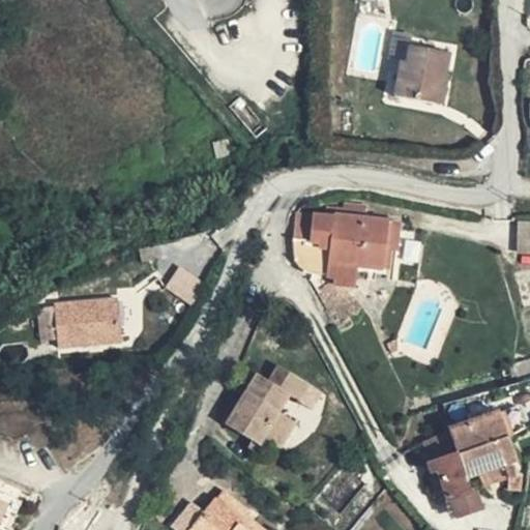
[(393,95),(434,101),(440,71),(447,72),(451,51),(409,45),(406,59),(400,58),(393,95)]
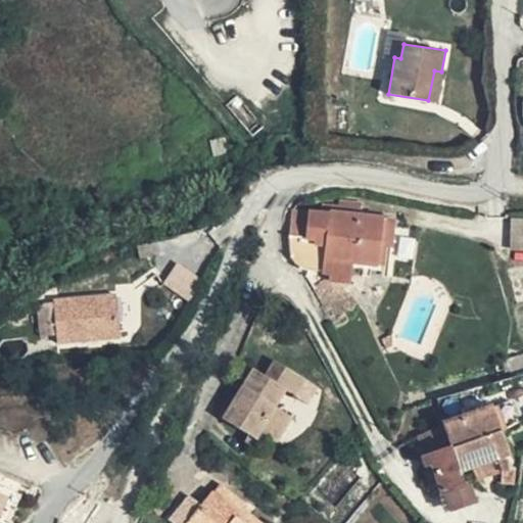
[(434,70),(428,100),(436,102),(441,72),(434,70)]
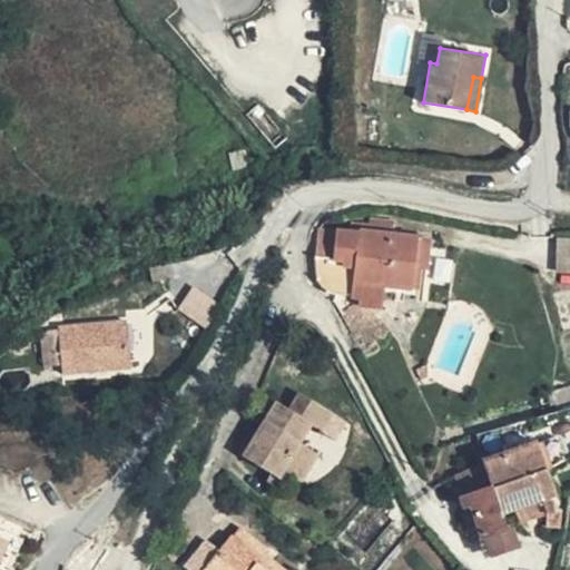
[(246,164),(243,148),(234,149),(238,166),(246,164)]
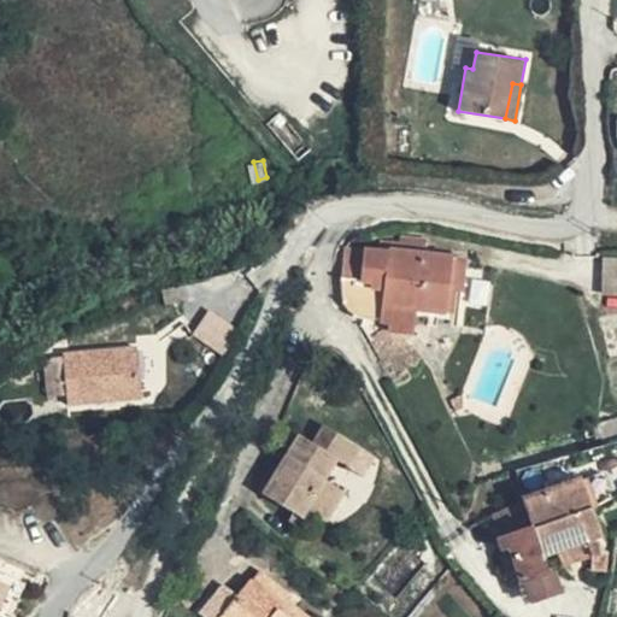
[(454,292),(387,251),(359,248),(357,285),(385,287),(383,309),(452,315),(454,292)]
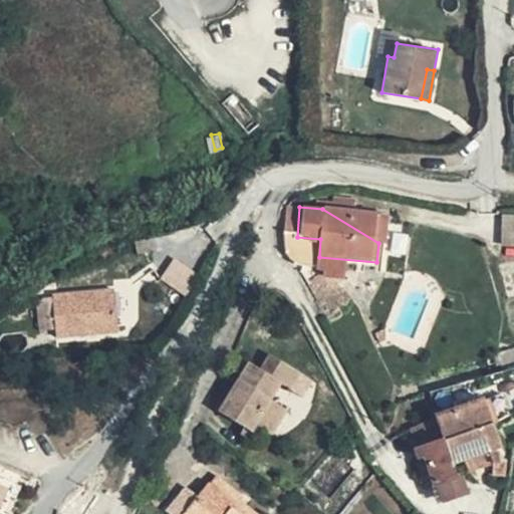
[(387,215),(322,209),(378,243),(384,244),(387,215)]
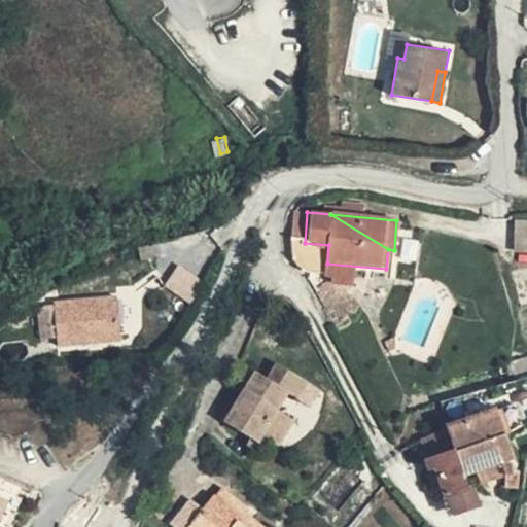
[(526,220),(516,220),(515,252),(526,252),(526,220)]
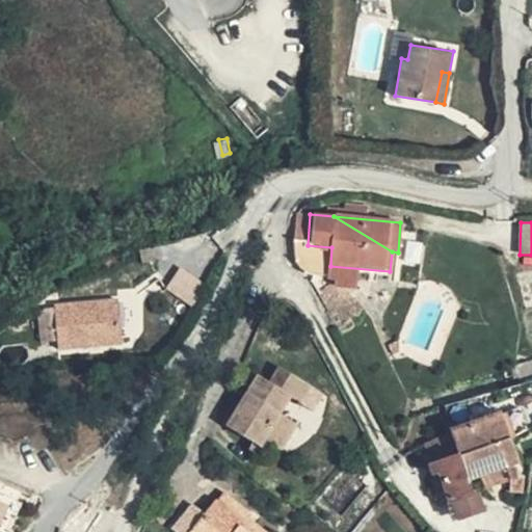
[(166,288),(188,301),(201,282),(179,268),(166,288)]
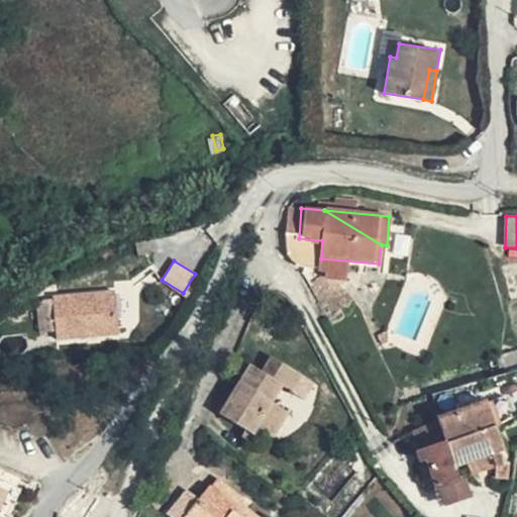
[(330,315),(353,300),(327,275),(313,284),(330,315)]
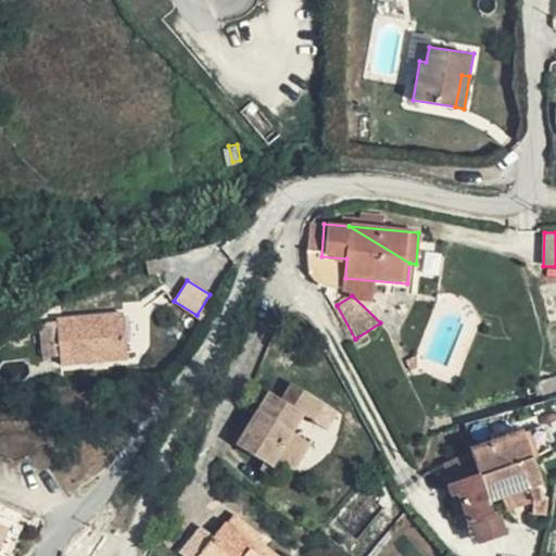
[(117,315),(50,320),(54,366),(122,359),(117,315)]
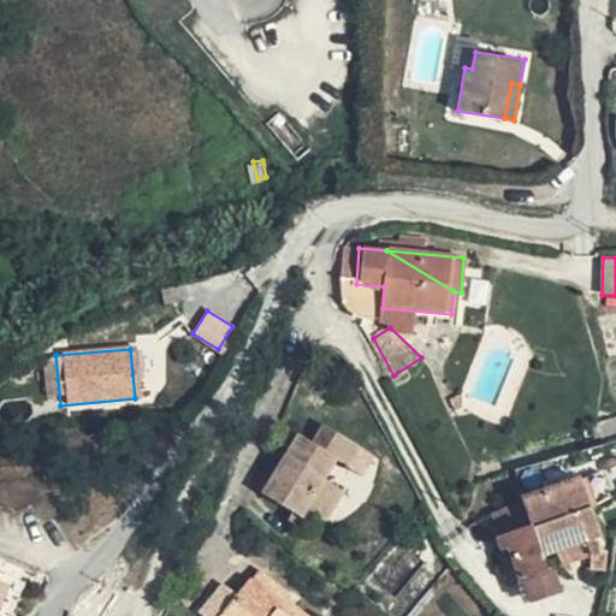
[(270,473),(262,485),(307,511),(313,515),(325,522),(342,492),(326,481),(337,462),(347,467),(356,449),(321,427),(311,444),(297,437),(274,475),(270,473)]
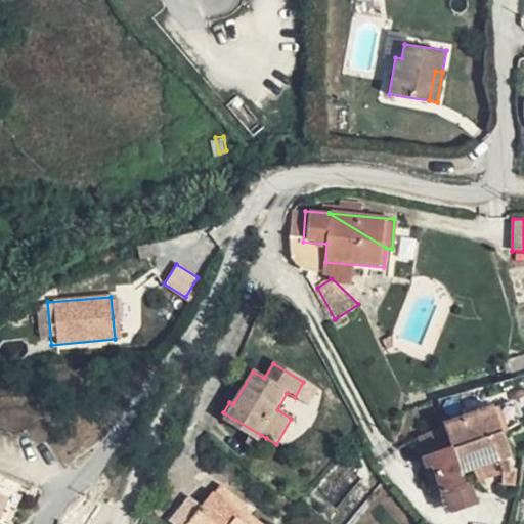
[(491,409),(499,430),(516,424),(508,403),(491,409)]
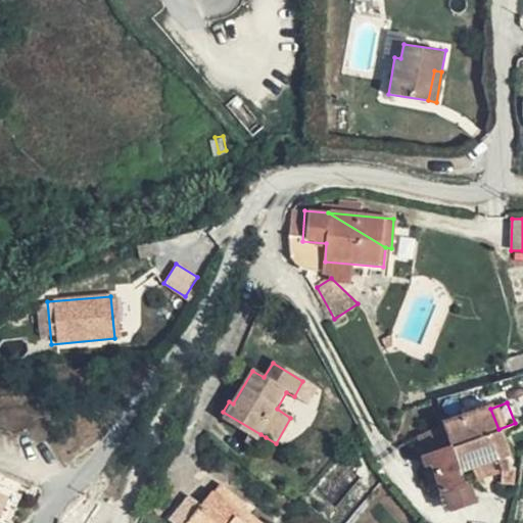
[(490,409),(443,425),(450,447),(475,438),(498,429),(490,409)]
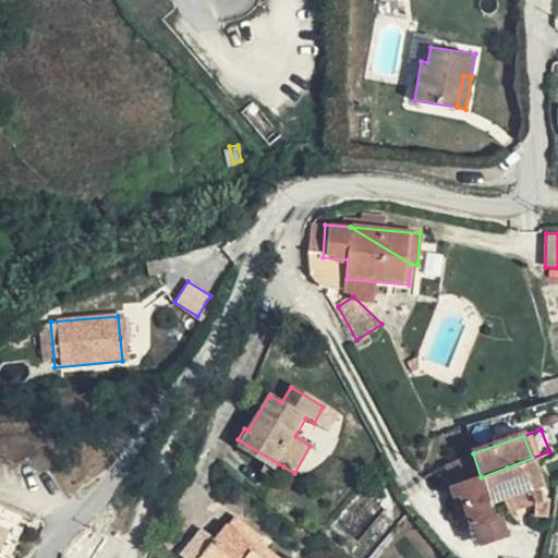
[(278,463),(238,439),(233,447),(265,465),(274,471),(278,463)]
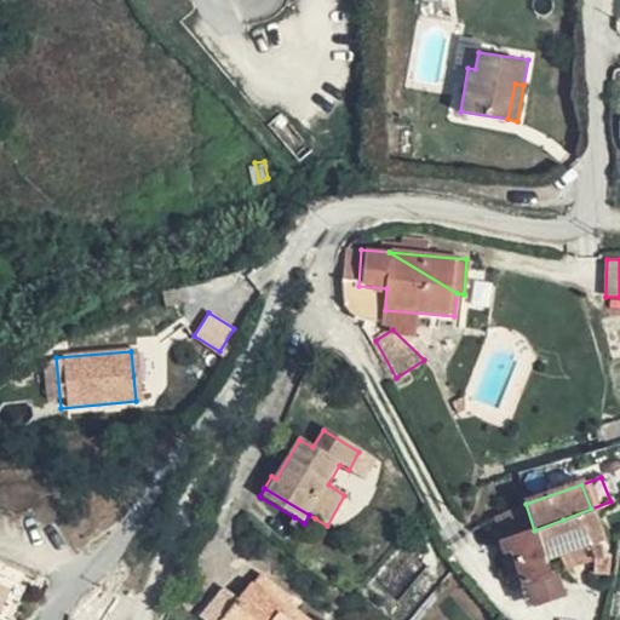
[(524,504),(487,517),(494,539),(532,526),(524,504)]
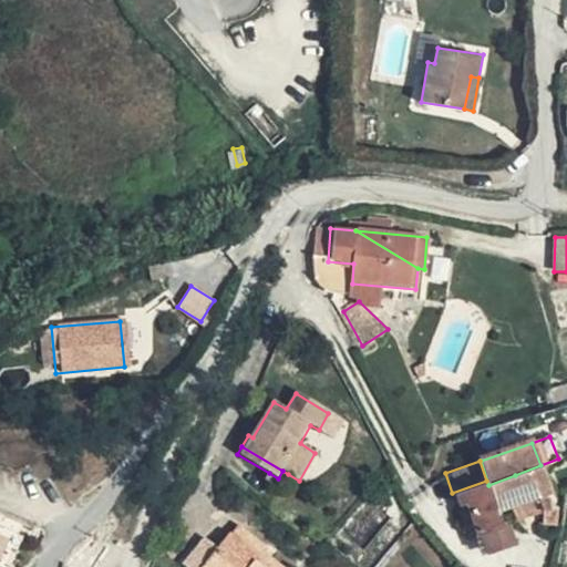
[(525,504),(552,494),(540,465),(515,475),(525,504)]
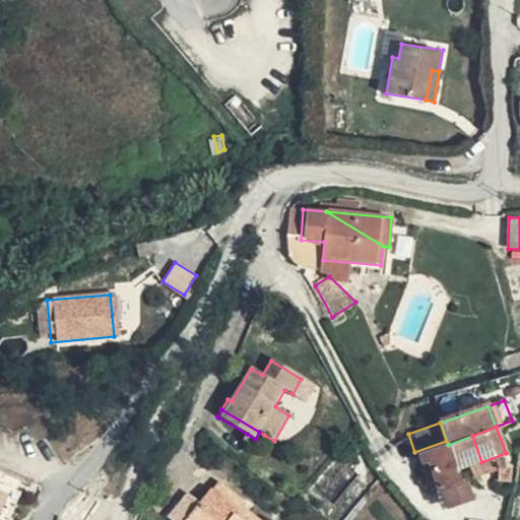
[(264,435),(259,432),(255,439),(260,442),(264,435)]
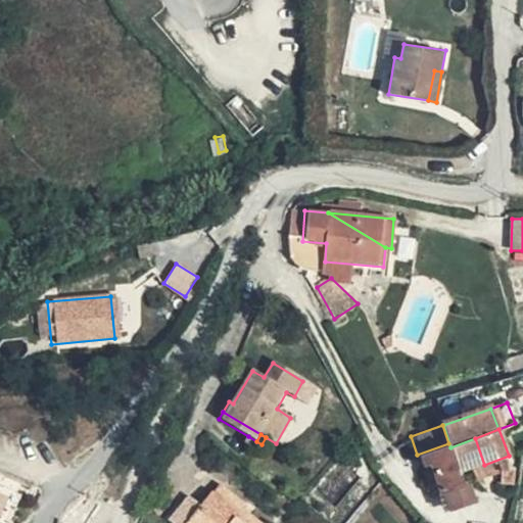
[(256,441),(248,436),(244,442),(258,450),(262,444),(256,441)]
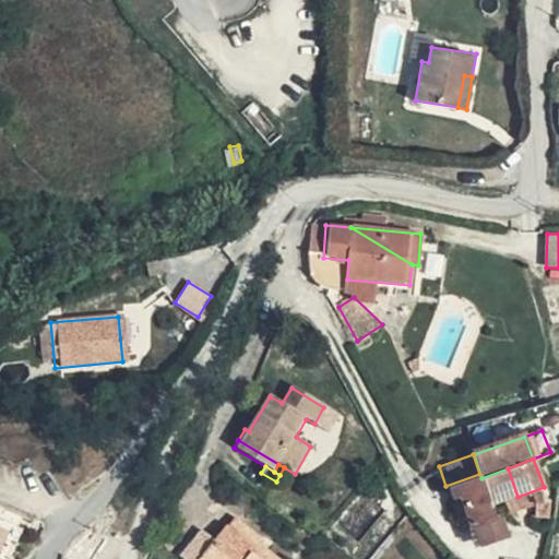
[(490,506),(518,497),(508,468),(482,478),(455,489),(471,532),(474,531),(497,522),(490,506)]
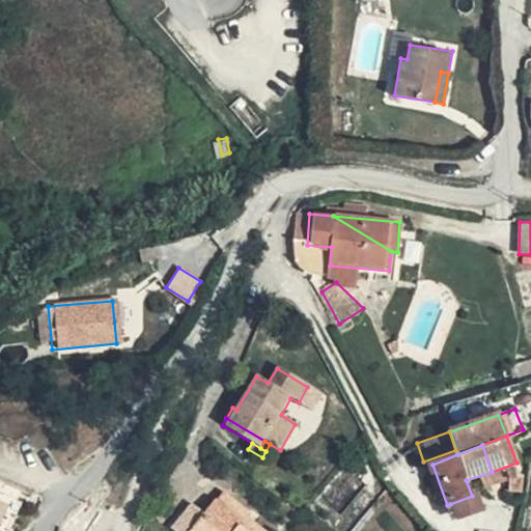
[(224,490),(217,499),(244,521),(248,515),(251,511),(224,490)]
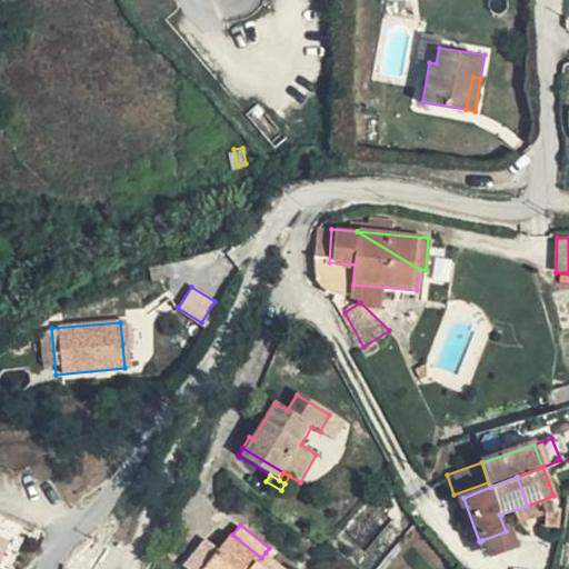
[(508,530),(506,531),(482,540),(488,557),(515,547),(508,530)]
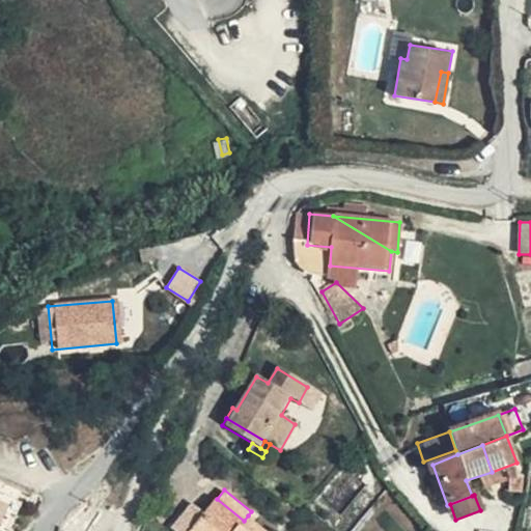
[(246,530),(240,526),(244,521),(217,499),(205,514),(195,505),(173,530),(246,530)]
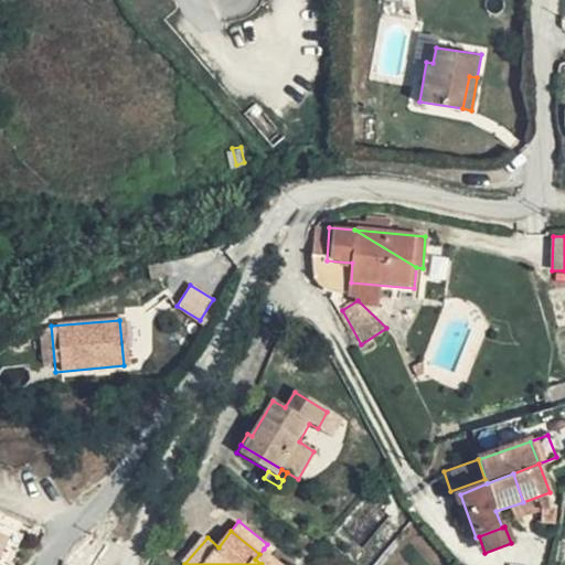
[(255,560),(262,564),(283,564),(264,548),(259,554),(255,560)]
